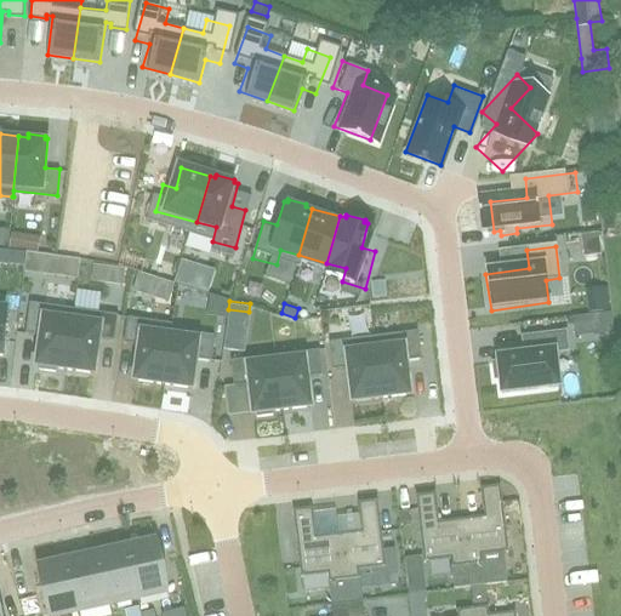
[(36,363),(66,366),(73,318),(44,314),(44,308),(24,306),(21,331),(40,334),(36,363)]
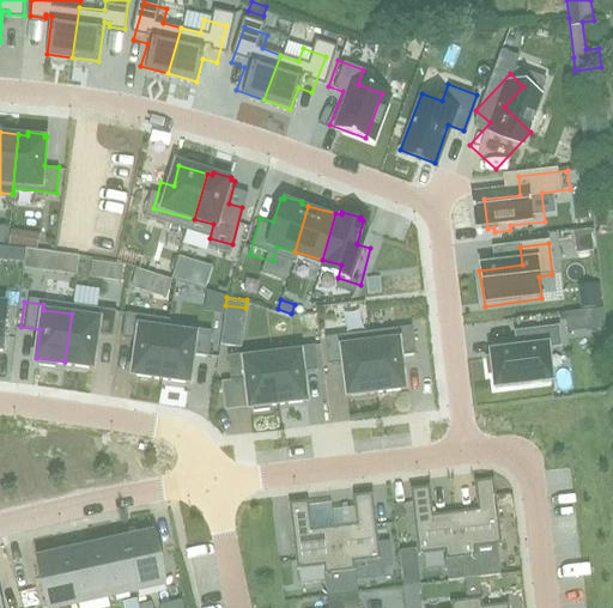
[(72,314),(65,362),(93,366),(97,338),(114,340),(117,315),(101,312),(99,318),(72,314)]
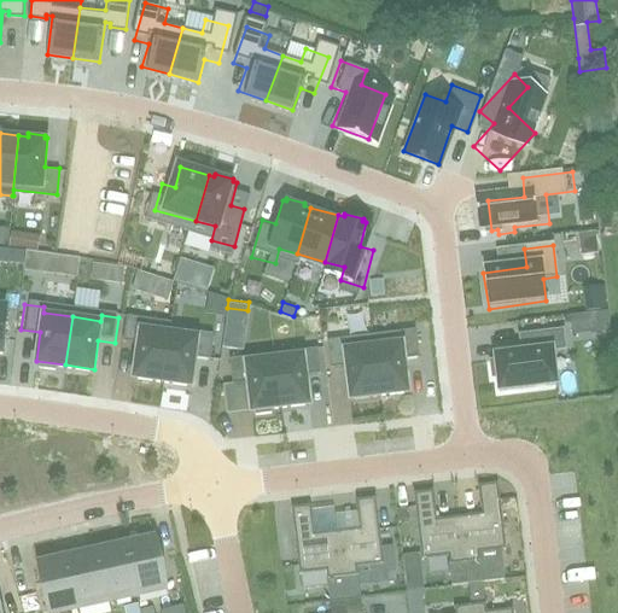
[(121,344),(139,346),(135,375),(163,379),(170,331),(141,327),(143,321),(124,319),(121,344)]
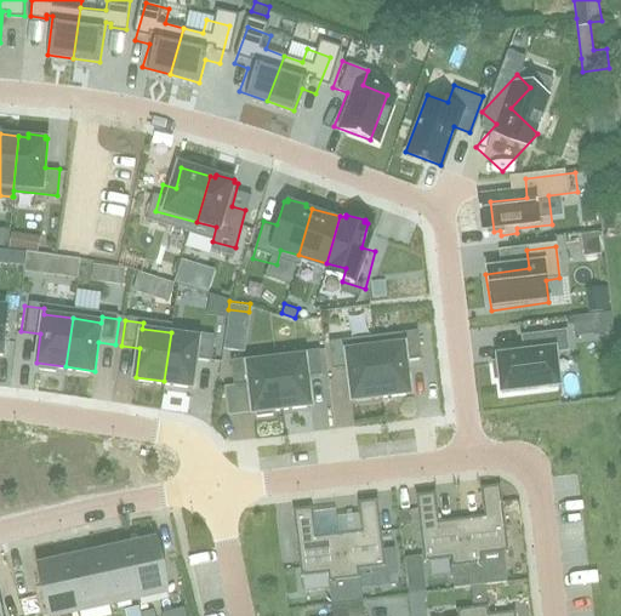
[(381,395),(410,392),(406,358),(421,357),(419,329),(374,334),(381,395)]
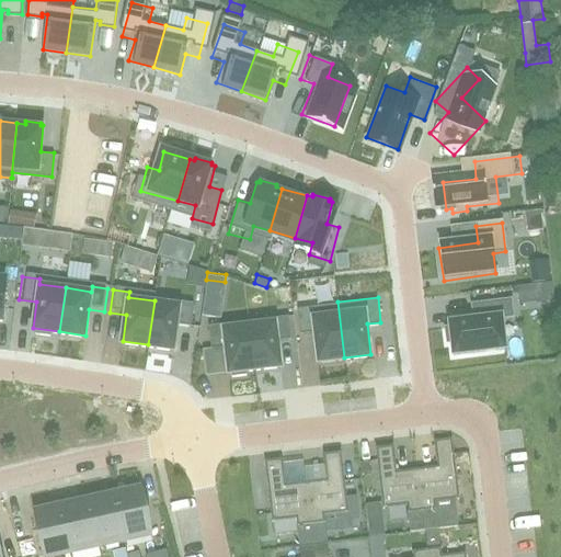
[(449,322),(444,322),(446,338),(450,337),(453,353),(505,347),(501,314),(513,313),(511,297),(471,302),(473,317),(448,320),(449,322)]
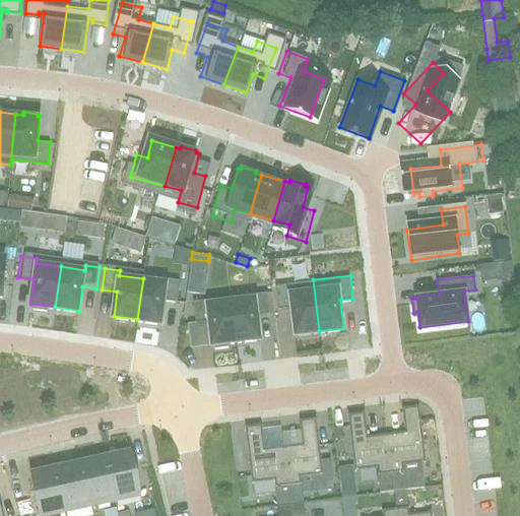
[(161,323),(165,299),(180,301),(183,279),(168,277),(168,282),(143,278),(137,319),(161,323)]
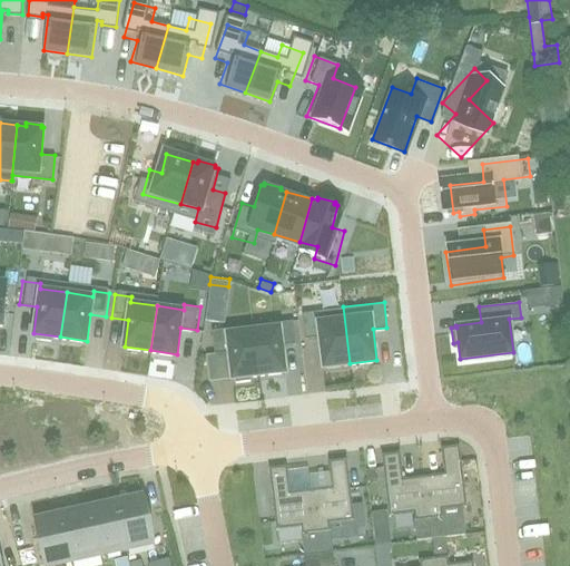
[(302,312),(305,338),(320,335),(323,367),(350,363),(343,306),(302,312)]
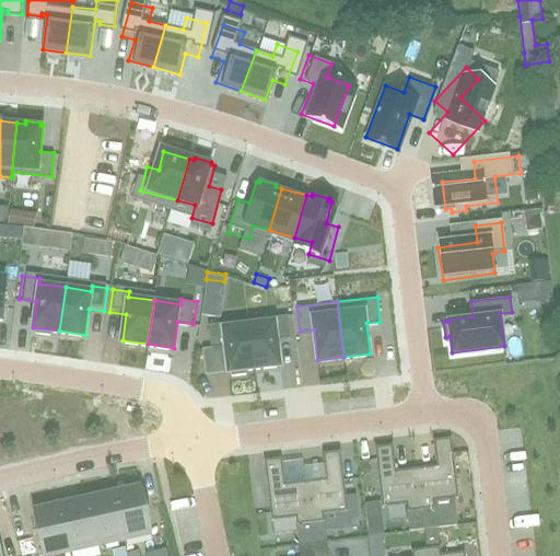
[(288,313),(248,319),(254,368),(280,365),(278,338),(291,337),(288,313)]
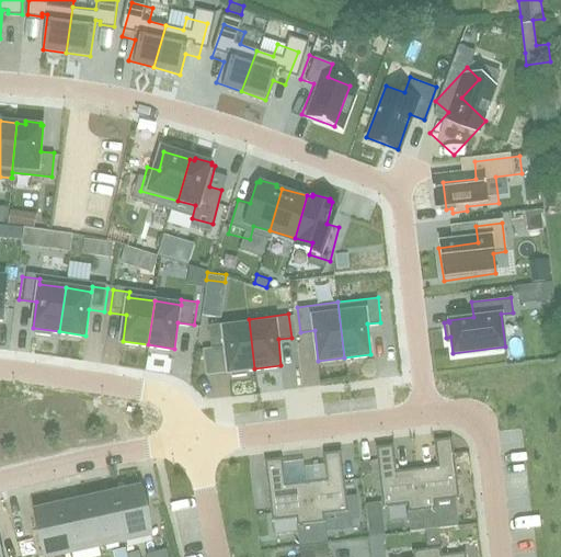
[(247,370),(254,368),(249,319),(208,324),(212,347),(226,345),(229,372),(231,371),(232,374),(247,373),(247,370)]
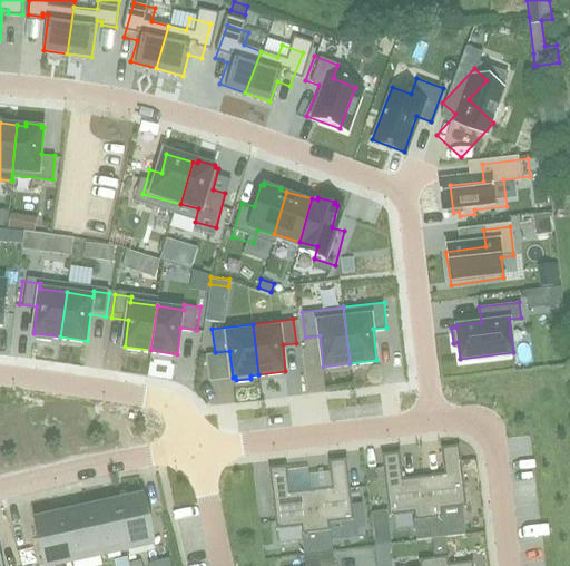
[(444,472),(424,475),(430,527),(431,527),(432,535),(432,537),(445,535),(464,533),(464,532),(461,506),(467,505),(459,443),(441,446),(444,472)]
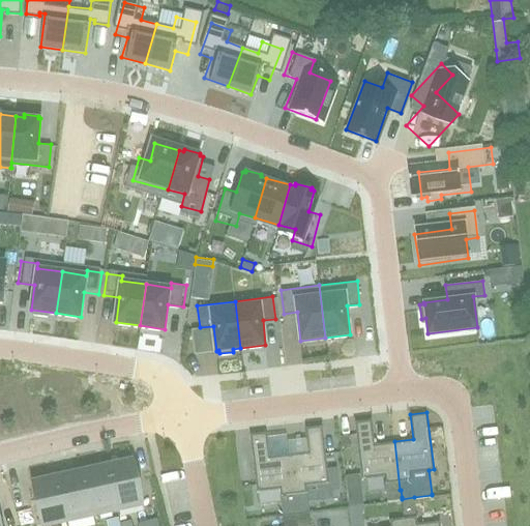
[(372,419),(355,420),(362,478),(384,475),(387,500),(402,499),(402,497),(401,490),(400,490),(394,441),(375,443),(372,419)]
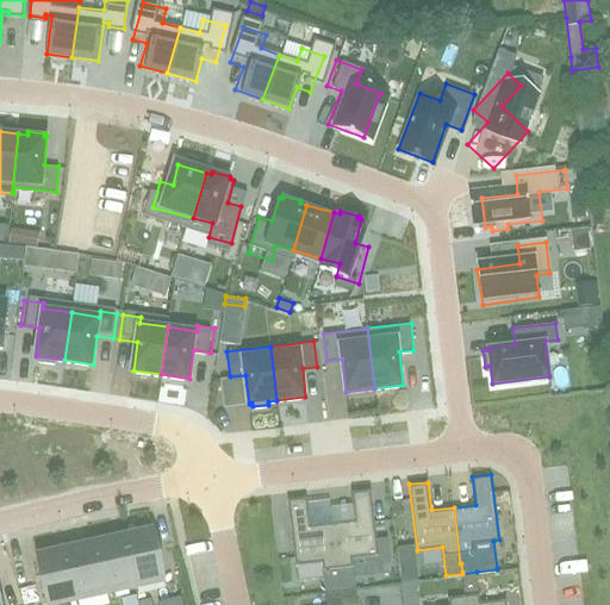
[(355,519),(332,522),(338,567),(349,566),(352,566),(350,557),(379,555),(371,488),(352,491),(355,519)]
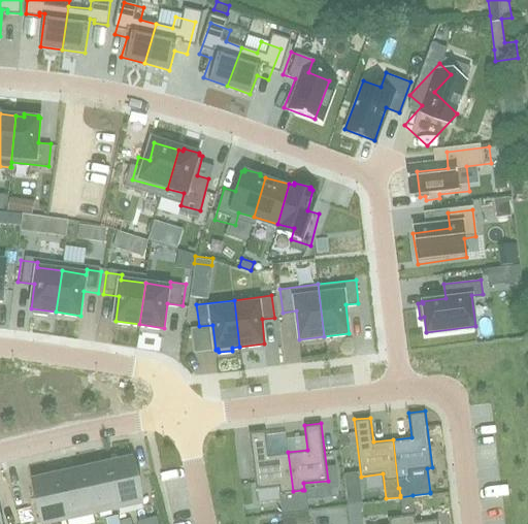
[(266,430),(250,432),(256,489),(258,489),(259,500),(282,498),(281,493),(293,491),(288,452),(269,455),(266,430)]
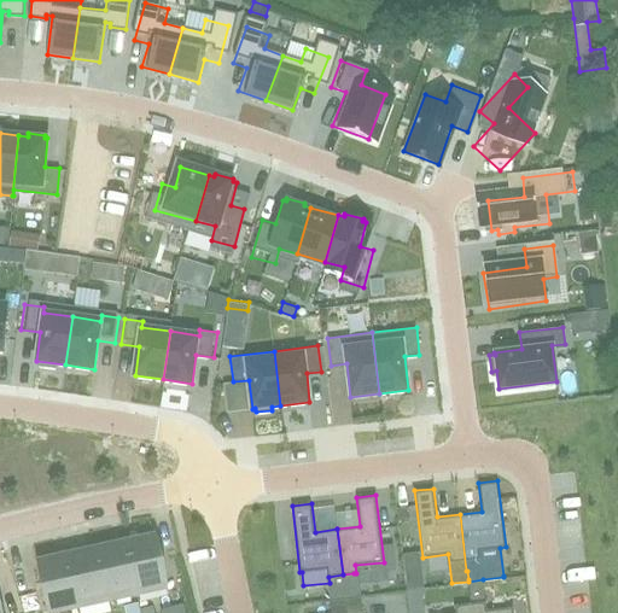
[(127,547),(136,589),(167,583),(157,541),(127,547)]
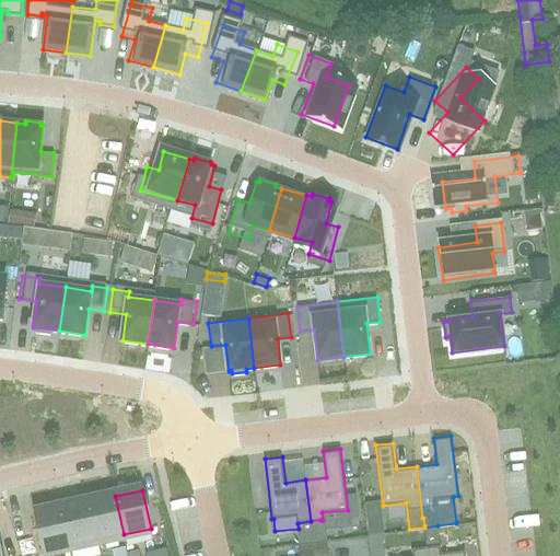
[(124,534),(115,496),(89,501),(97,540),(124,534)]
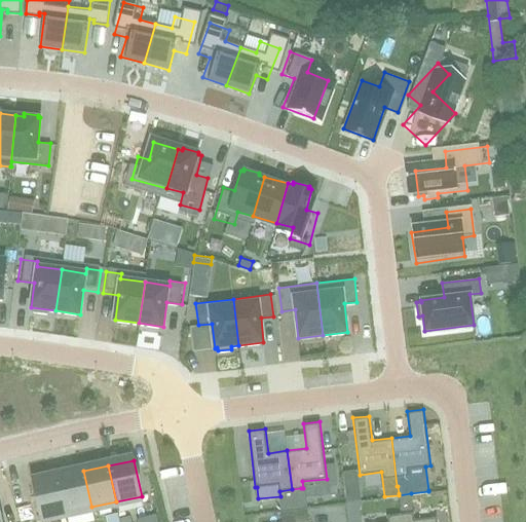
[(83,471),(59,477),(67,513),(91,507),(83,471)]
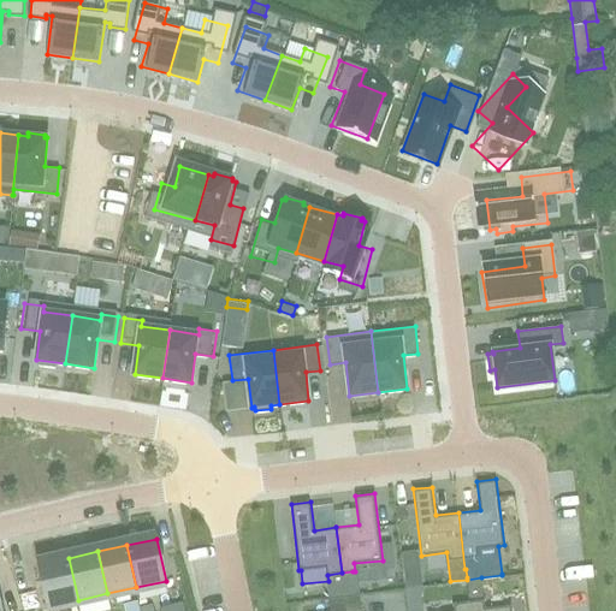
[(78,600),(69,558),(39,564),(48,606),(78,600)]
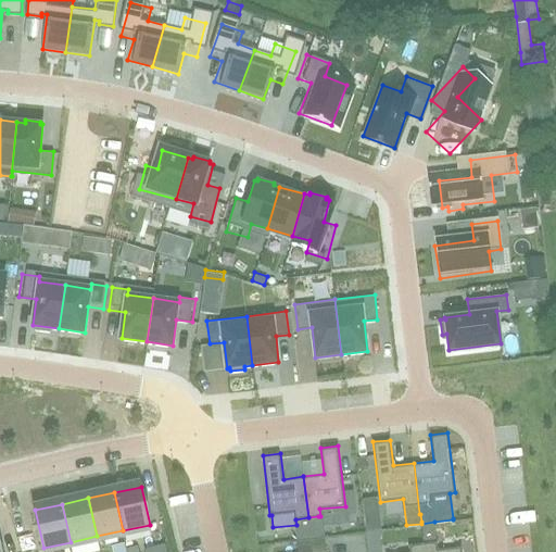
[(318,516),(308,517),(311,537),(320,535),(318,516)]
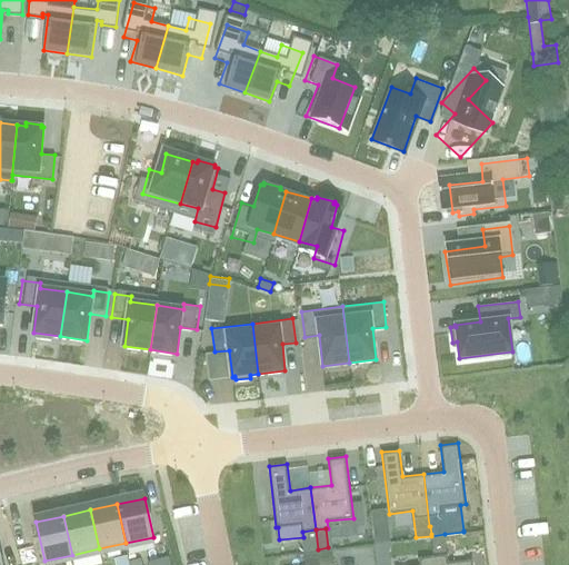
[(316,529),(302,532),(303,537),(305,551),(318,549),(316,529)]
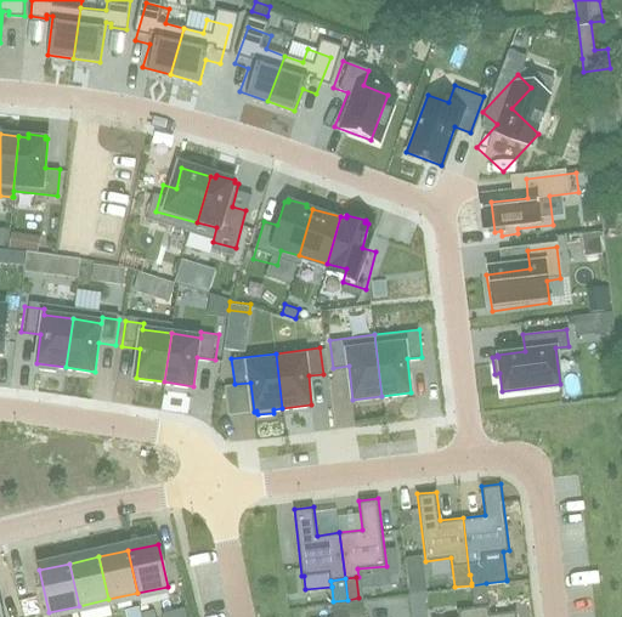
[(365,616),(363,598),(348,600),(349,609),(349,616),(365,616)]
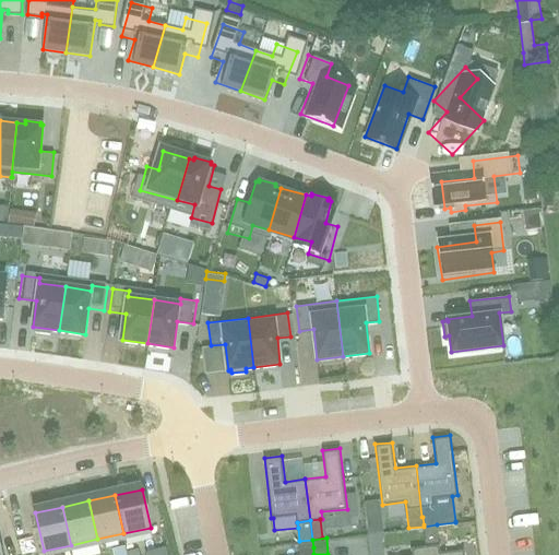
[(312,540),(298,541),(299,550),(313,547),(312,540)]
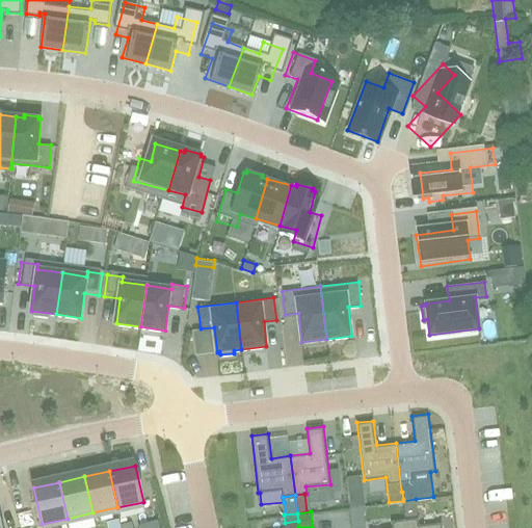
[(405,519),(404,519),(405,527),(442,527),(442,522),(419,524),(419,518),(418,518),(405,519)]
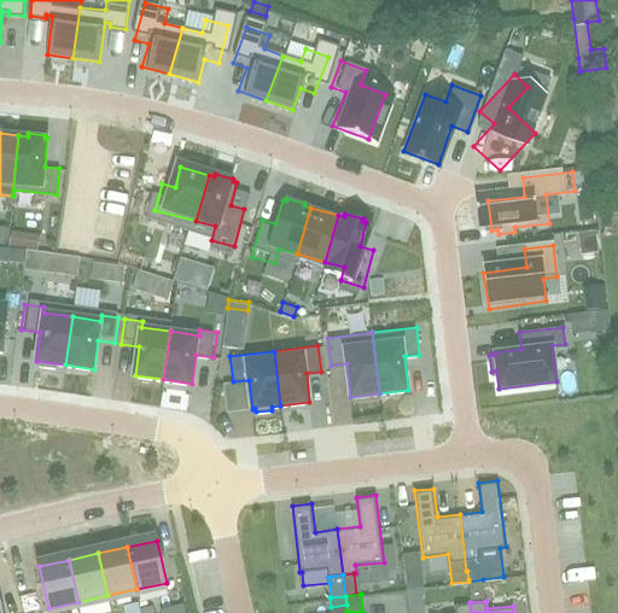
[(455,612),(452,612),(471,612),(470,602),(454,605),(455,612)]
